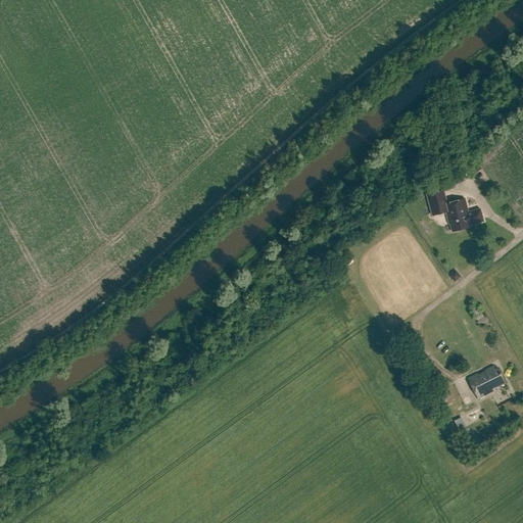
[(455,231),(472,226),(472,224),(485,221),(481,208),(472,210),(473,212),(470,214),(466,198),(447,202),(444,190),(445,190),(445,189),(428,193),(434,215),(447,211),(450,223),(453,223),(455,231)]
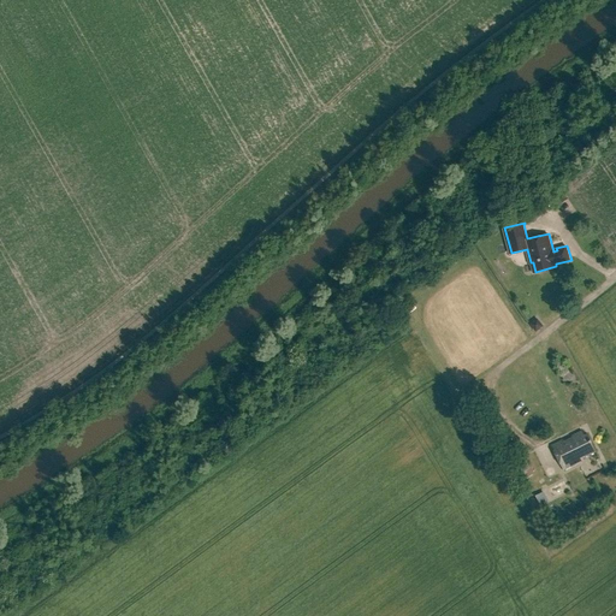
[(410,314),(419,307),(413,298),(404,306),(410,314)]
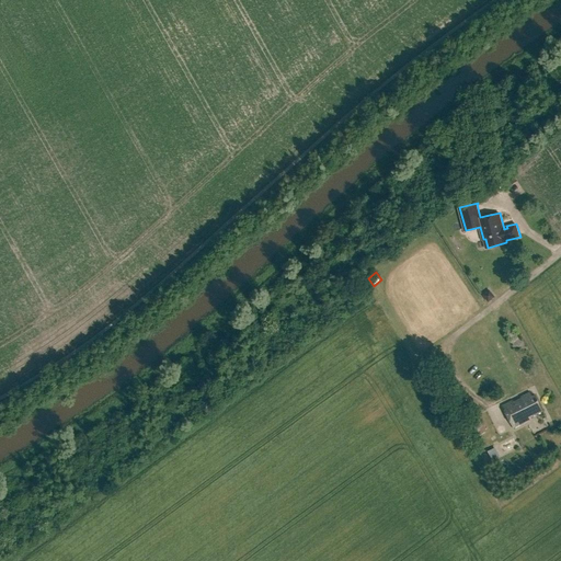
[(528,418),(542,411),(535,396),(531,398),(529,392),(502,407),(513,428),(529,420),(528,418)]
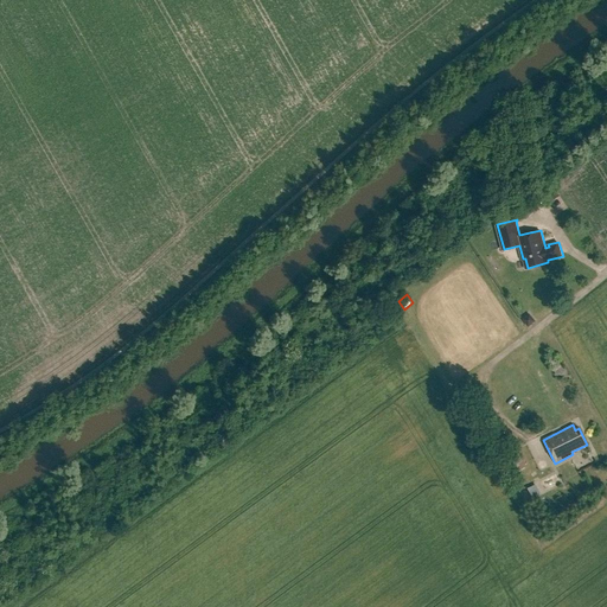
[(538,484),(530,487),(535,496),(543,492),(538,484)]
